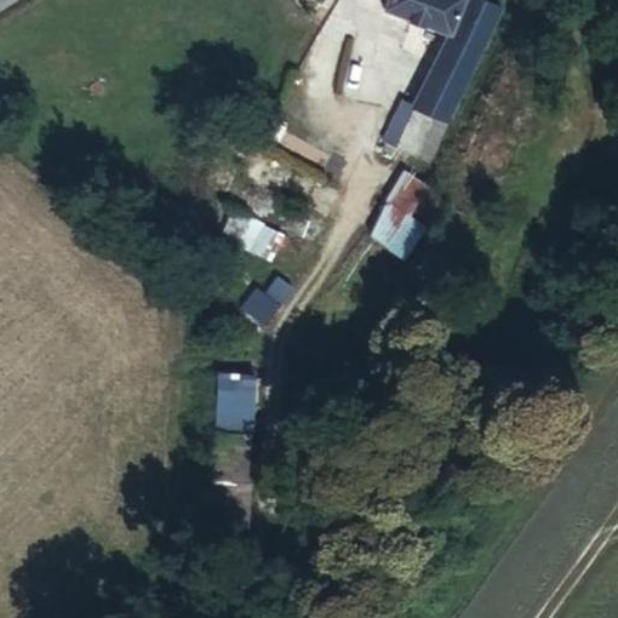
[(463,3),(464,0),(387,0),(383,13),(447,34),(452,36),(463,3)]
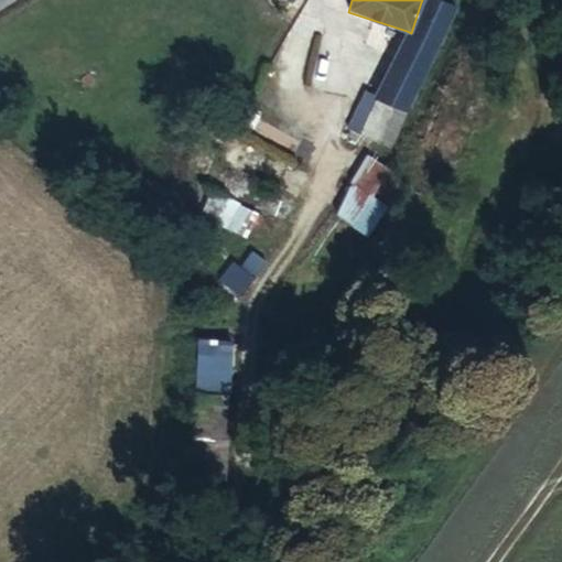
[(453,22),(458,6),(441,0),(422,0),(421,2),(450,20),(453,22)]
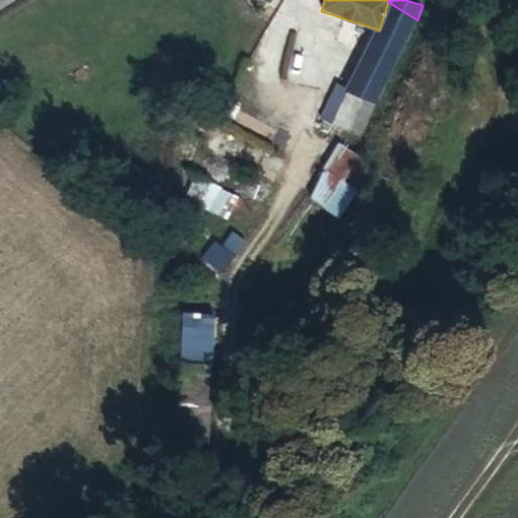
[(376,101),(414,18),(388,2),(379,30),(375,28),(348,85),(345,90),(374,104),(376,101)]
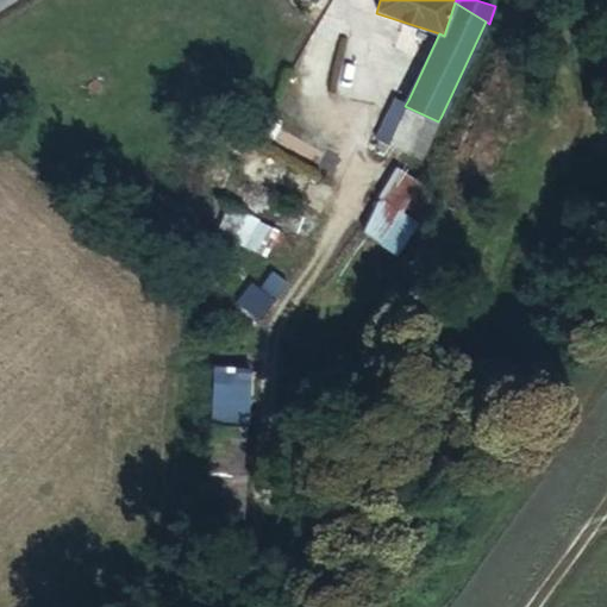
[(405,106),(408,100),(396,94),(376,137),(381,139),(379,145),(388,150),(392,144),(424,160),(443,119),(440,118),(438,121),(405,106)]
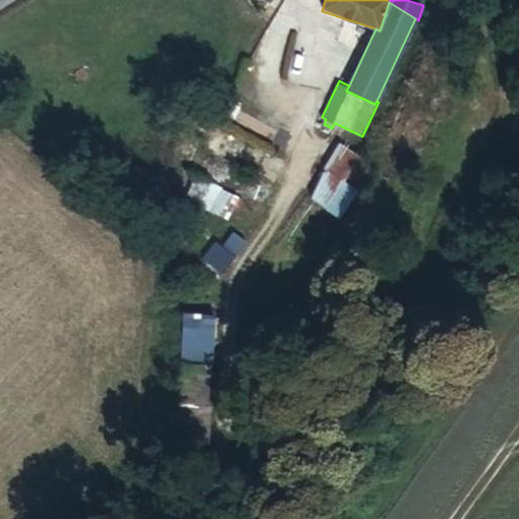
[(184,196),(220,212),(231,187),(195,172),(184,196)]
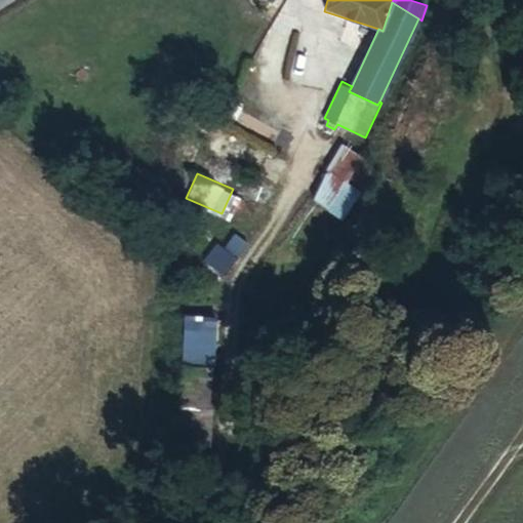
[(211,262),(226,274),(239,257),(225,246),(211,262)]
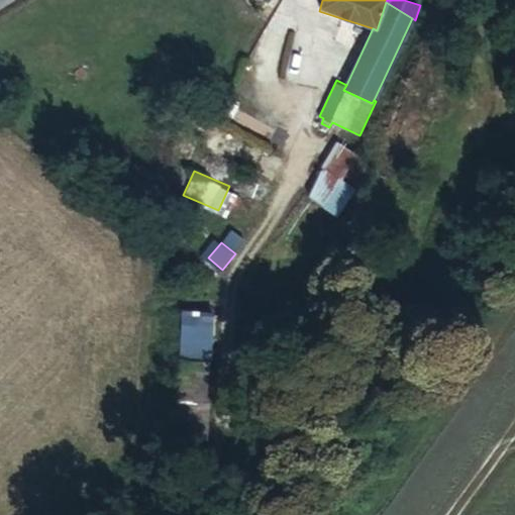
[(207,433),(213,308),(182,306),(177,405),(193,406),(192,432),(207,433)]
